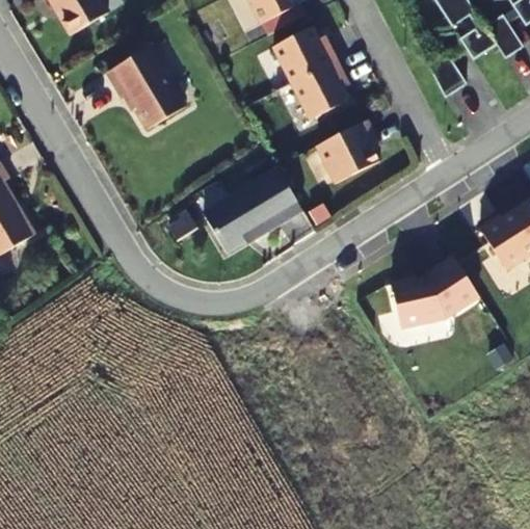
[(107,10),(101,0),(50,0),(52,3),(56,2),(62,14),(59,16),(71,33),(107,10)]
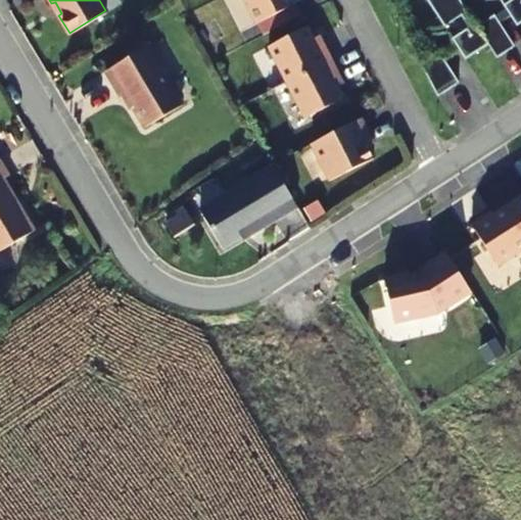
[(246,0),(257,21),(295,2),(294,0),(246,0)]
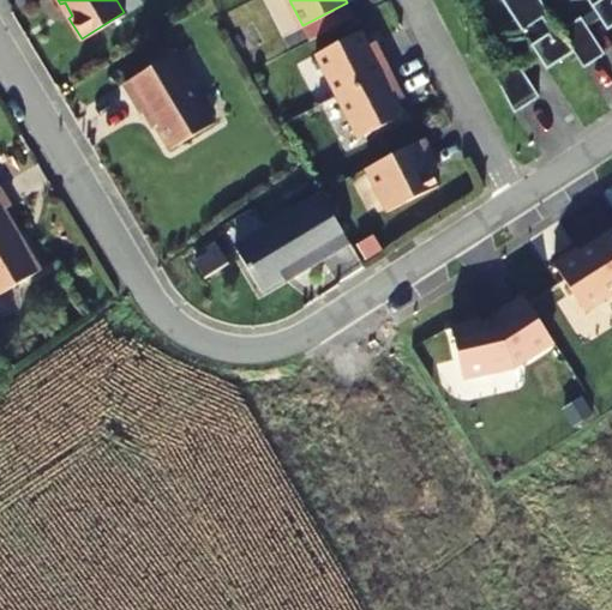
[(558,32),(537,0),(498,0),(538,60),(564,42),(558,32)]
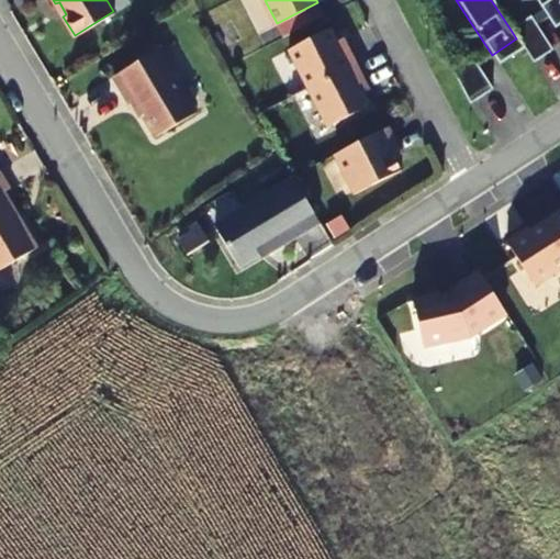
[(536,0),(548,19),(559,10),(559,0),(536,0)]
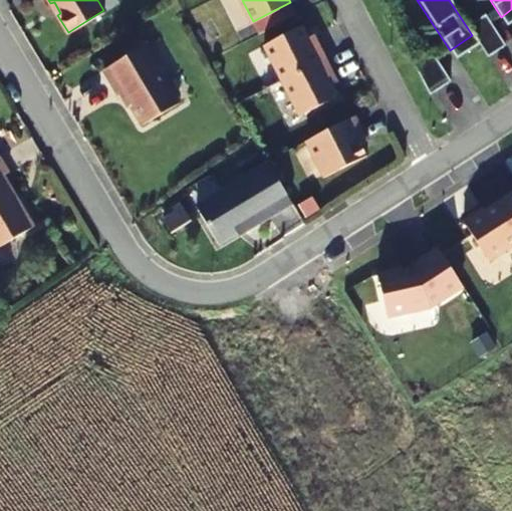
[(511,21),(511,9),(501,17),(506,25),(511,21)]
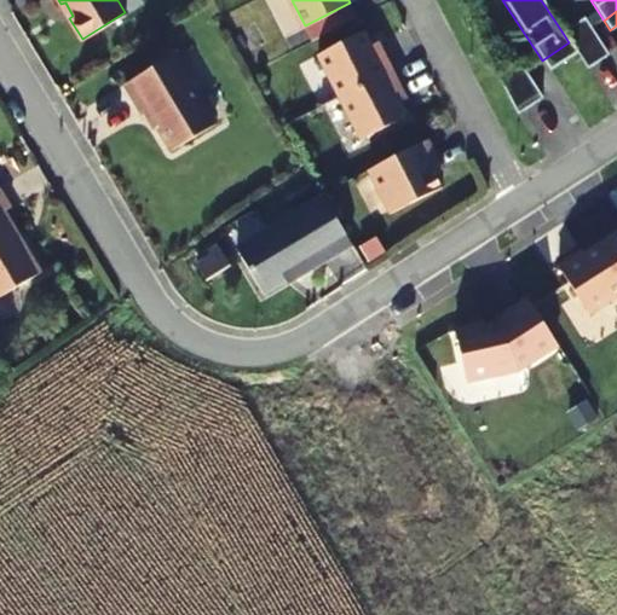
[(583,18),(563,33),(569,42),(576,53),(587,70),(607,56),(583,18)]
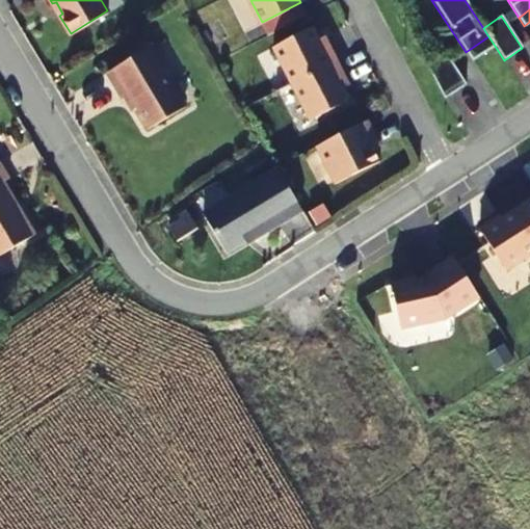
[(293,81),(338,58),(325,33),(319,37),(313,25),(274,45),(293,81)]
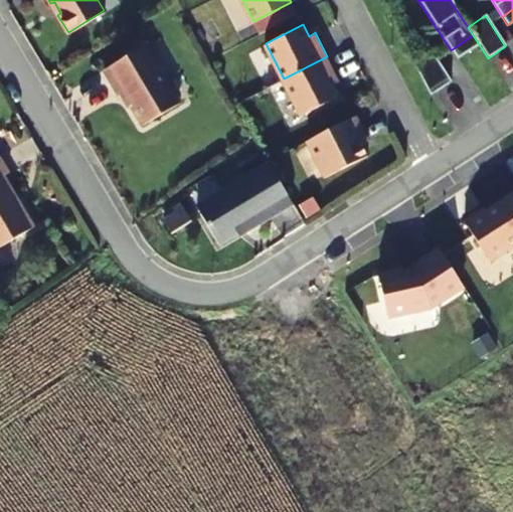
[(479,44),(473,35),(451,50),(457,59),(479,44)]
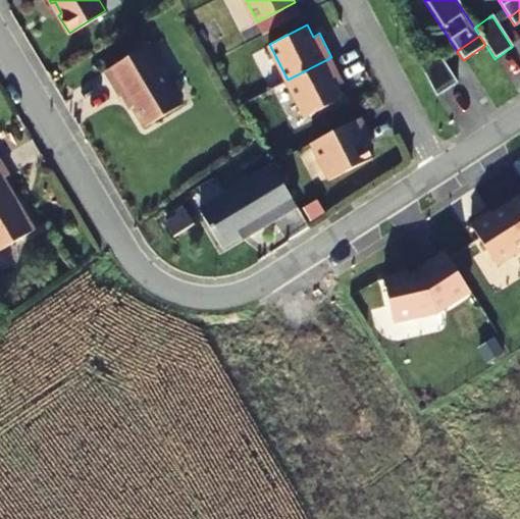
[(180,105),(146,46),(106,70),(120,97),(126,94),(135,106),(132,108),(144,126),(180,105)]
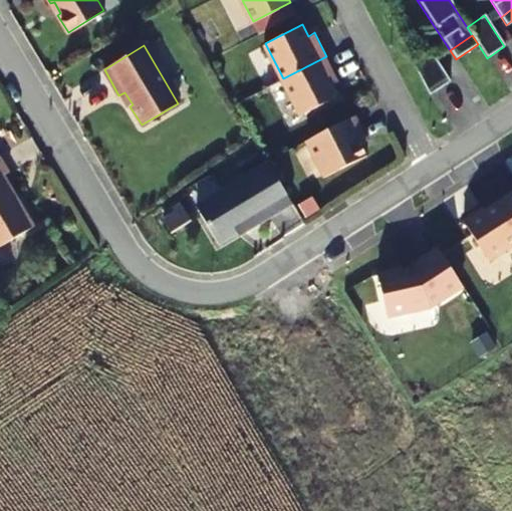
[(450,82),(430,51),(412,63),(429,95),(450,82)]
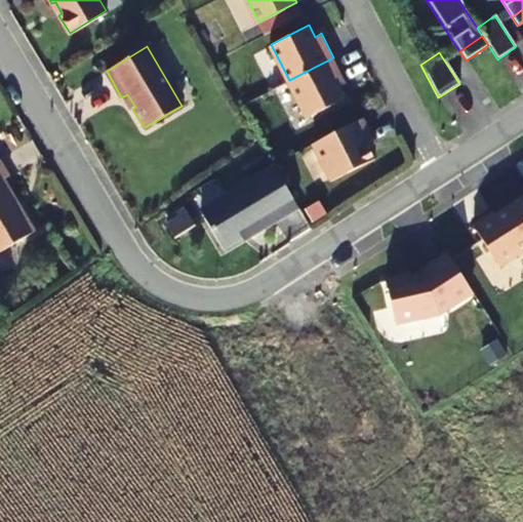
[(346,81),(333,57),(289,80),(307,116),(345,96),(338,84),(346,81)]
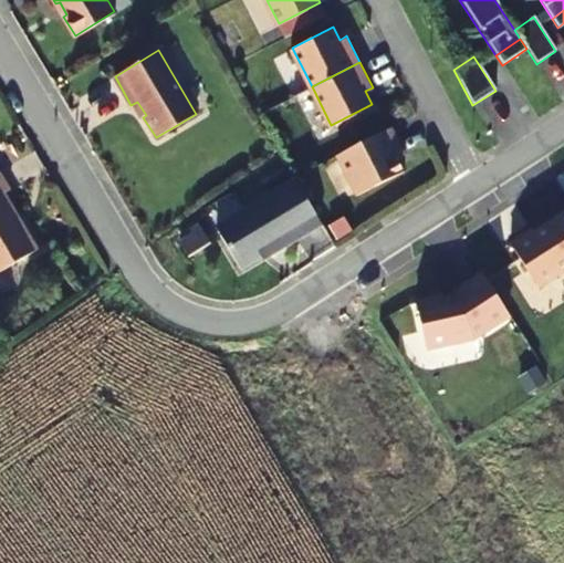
[(406,152),(392,125),(338,153),(358,193),(405,168),(398,155),(406,152)]
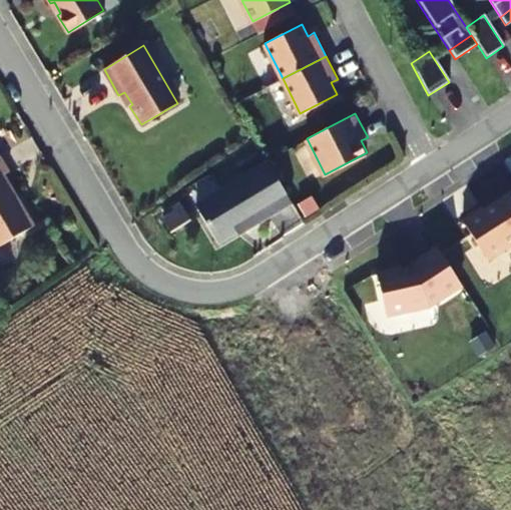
[(292,199),(269,160),(196,203),(217,239),(275,205),(277,208),(292,199)]
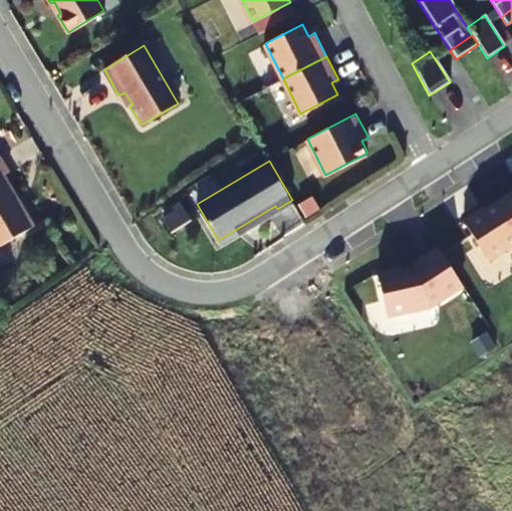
[(1,178),(7,174),(0,162),(0,246),(31,228),(20,211),(17,213),(8,198),(11,195),(1,178)]
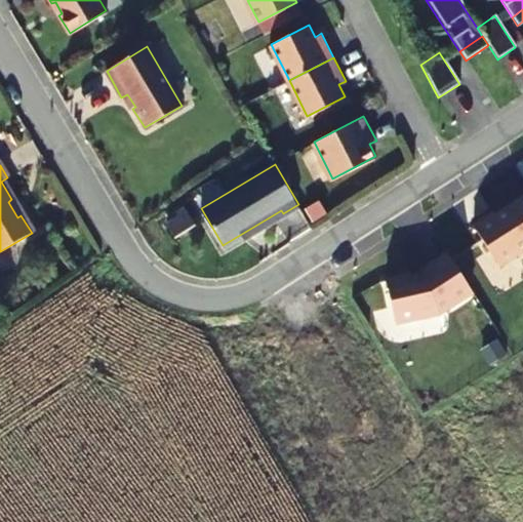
[(522,190),(472,223),(495,259),(522,242),(522,190)]
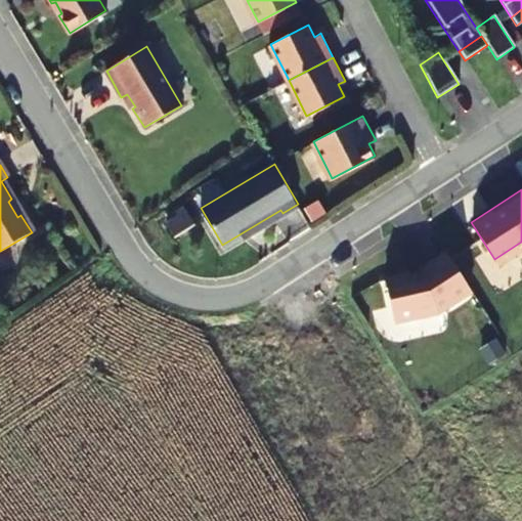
[(196,222),(187,209),(167,221),(174,234),(196,222)]
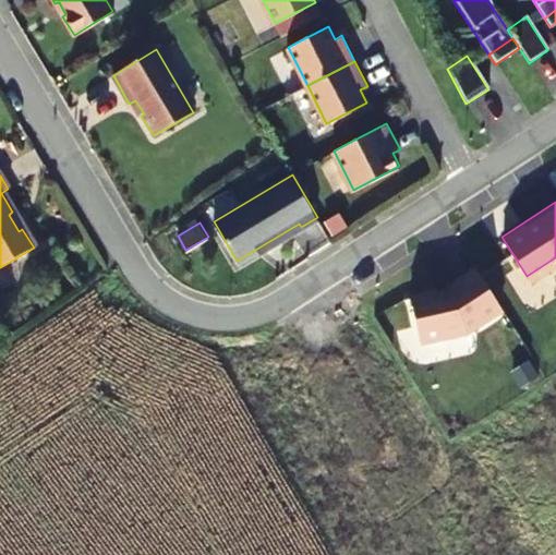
[(471,265),(445,284),(411,290),(421,340),(467,329),(500,309),(471,265)]
